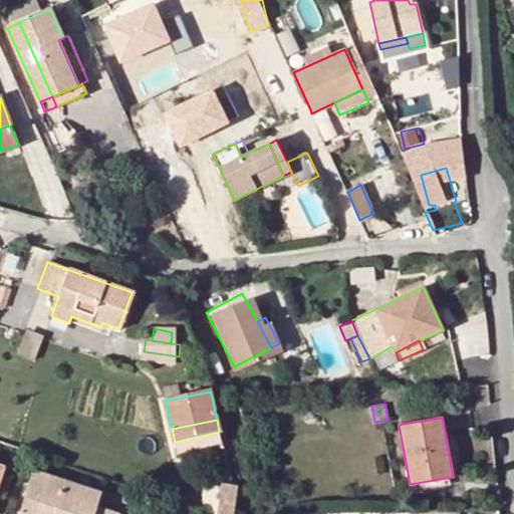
[(227,434),(178,441),(179,451),(228,443),(227,434)]
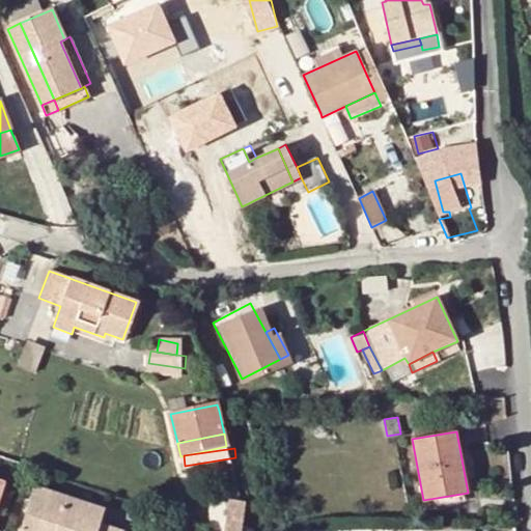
[(35,488),(21,530),(119,530),(98,524),(102,510),(35,488)]
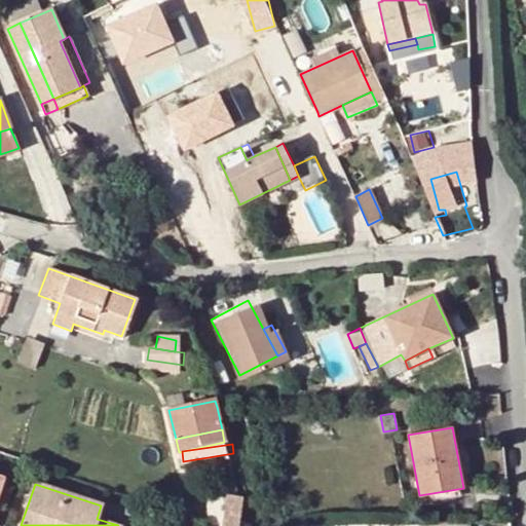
[(225,502),(222,525),(236,525),(241,505),(225,502)]
